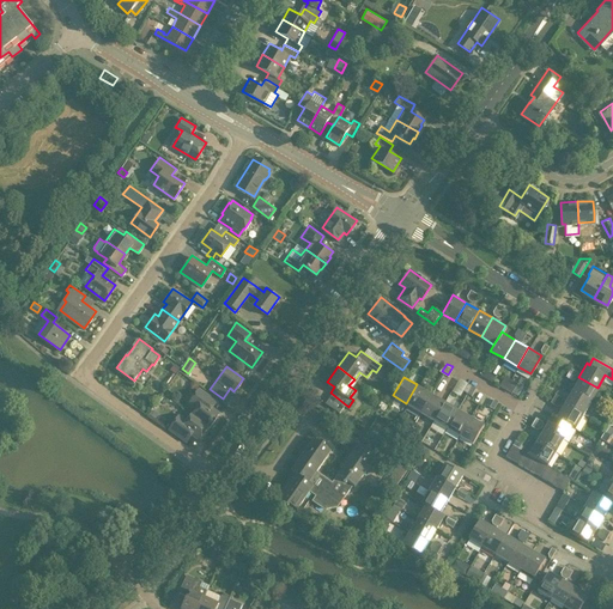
[(571,389),(589,401),(598,388),(578,377),(571,389)]
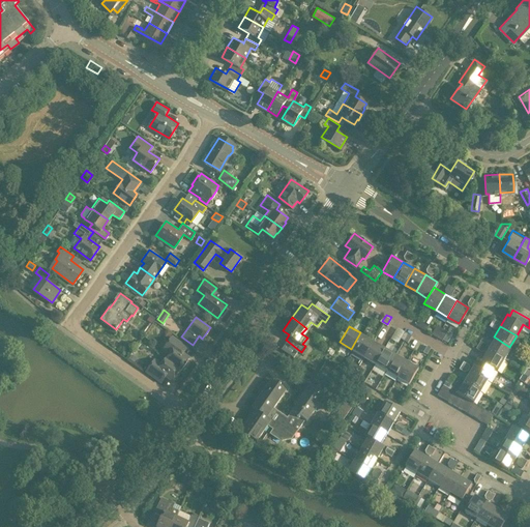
[(443,338),(447,340),(452,332),(447,329),(443,338)]
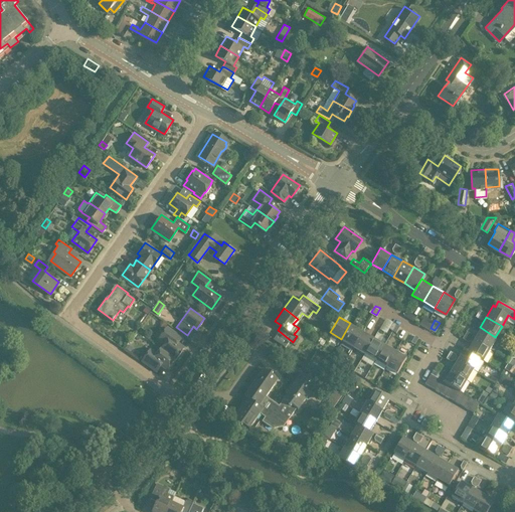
[(395,322),(391,329),(396,331),(400,325),(395,322)]
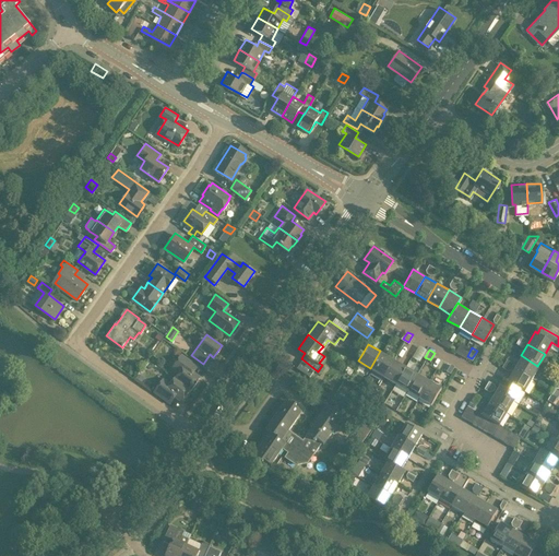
[(382,375),(392,358),(380,351),(370,368),(382,375)]
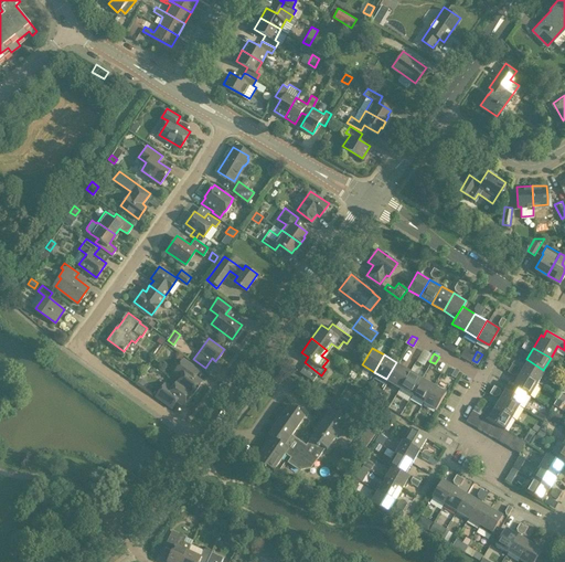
[(177,381),(192,392),(193,393),(202,381),(191,373),(195,367),(183,358),(174,370),(181,375),(177,381)]
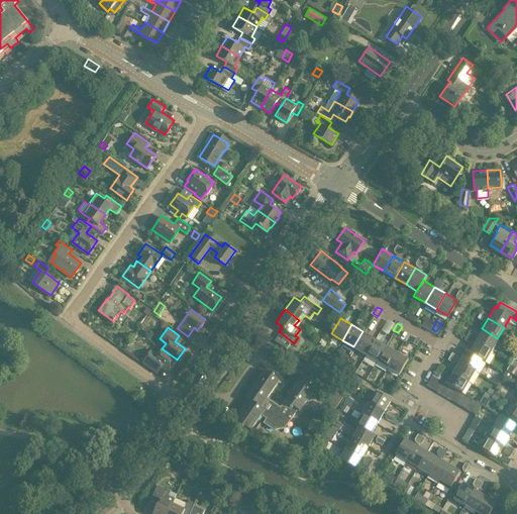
[(475,339),(491,348),(497,338),(482,328),(475,339)]
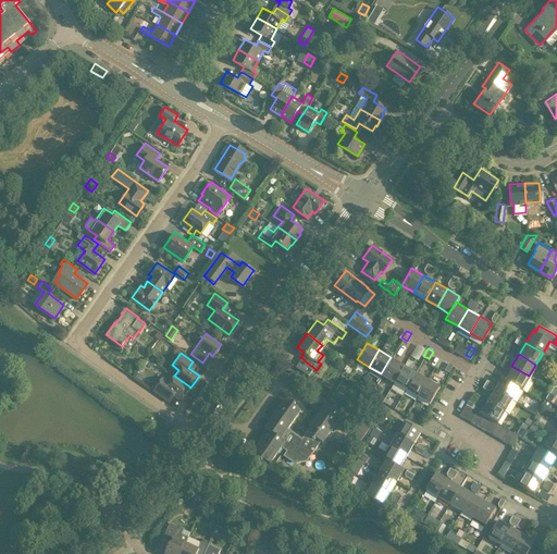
[(393,381),(403,364),(391,357),(381,373),(393,381)]
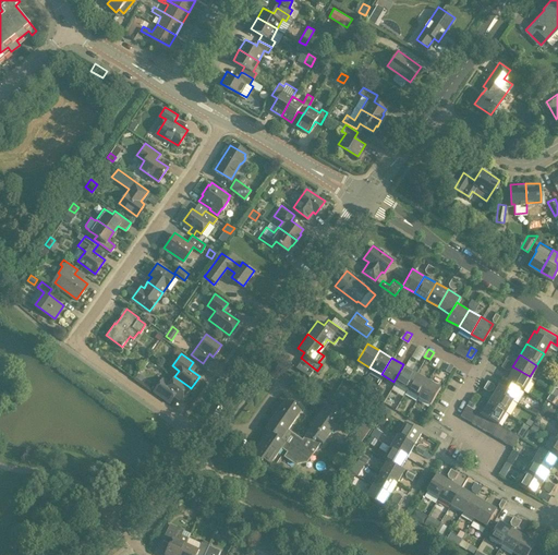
[(405,388),(415,372),(403,364),(393,382),(405,388)]
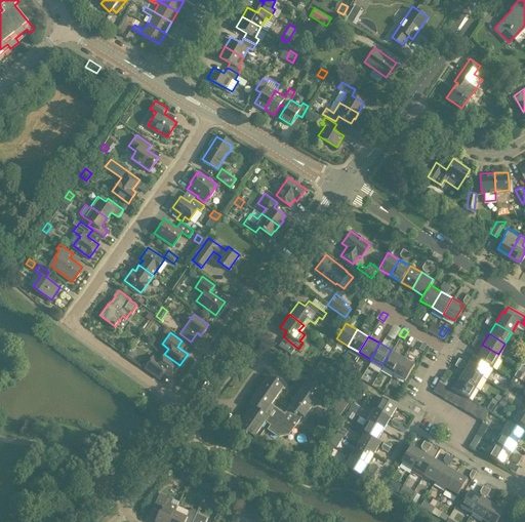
[(476,356),(489,364),(488,364),(491,366),(498,354),(482,345),(476,356)]
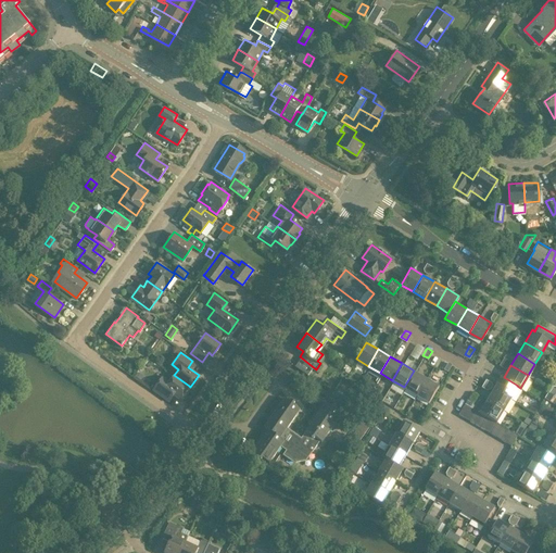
[(415,394),(426,377),(414,371),(404,387),(415,394)]
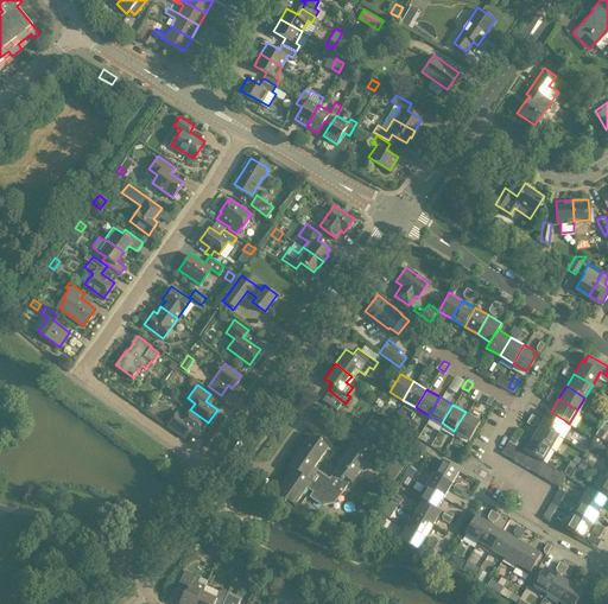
[(207,421),(190,409),(185,415),(177,409),(168,424),(181,433),(185,426),(197,434),(207,421)]
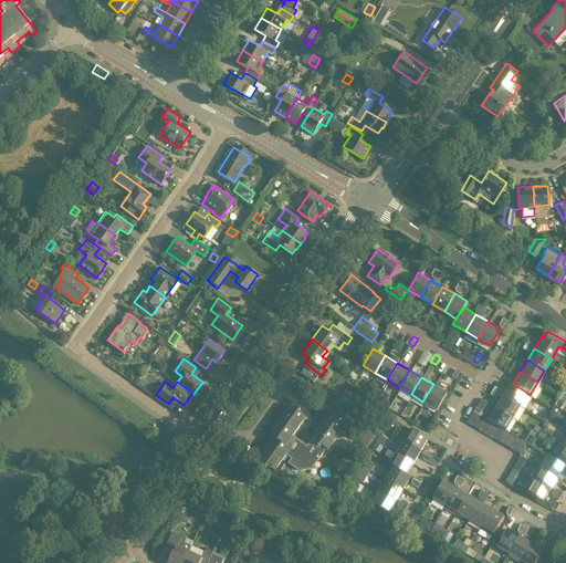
[(502,394),(520,404),(526,393),(527,393),(513,384),(510,382),(502,394)]
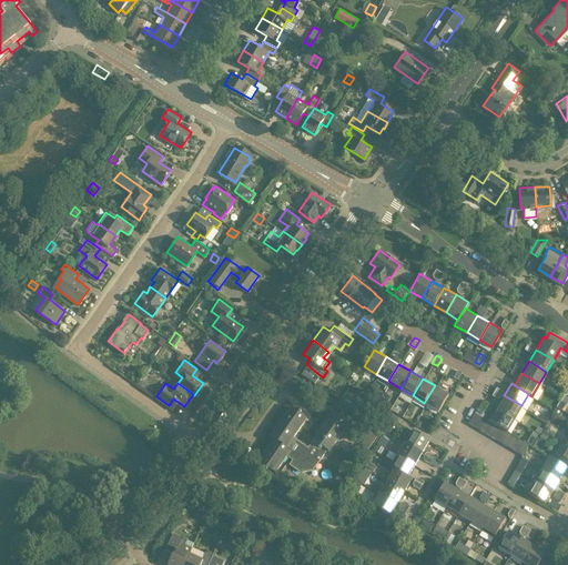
[(435,385),(424,403),(437,411),(447,393),(435,385)]
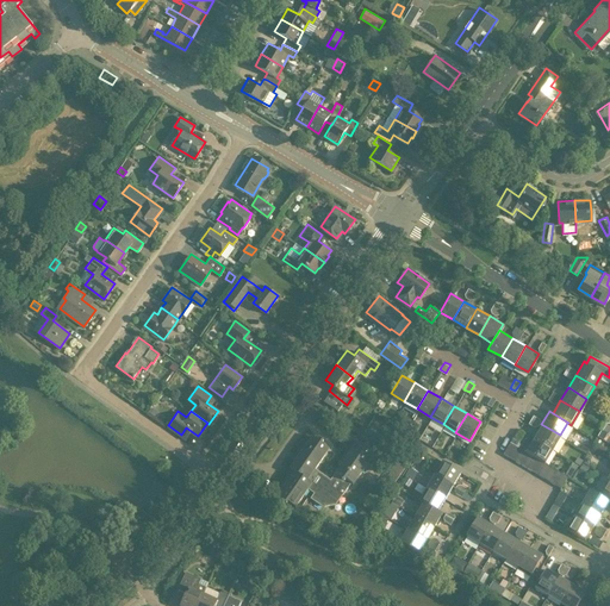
[(534,437),(553,448),(560,435),(541,424),(534,437)]
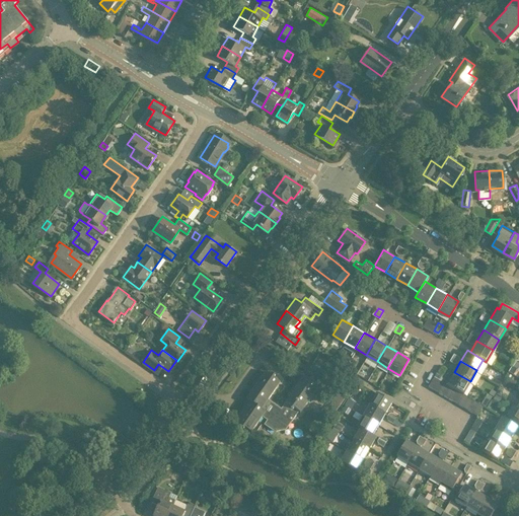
[(512,364),(509,370),(513,373),(517,367),(512,364)]
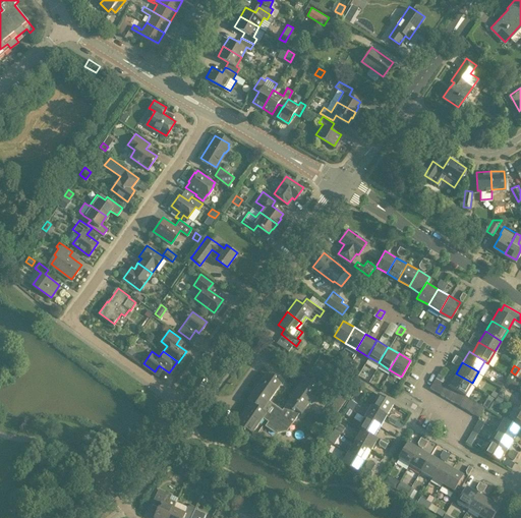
[(301,412),(320,386),(305,376),(301,381),(299,379),(291,390),(294,392),(282,408),(269,399),(281,382),(267,371),(263,377),(261,375),(252,386),(254,388),(247,399),(248,400),(238,415),(240,416),(237,421),(251,433),(264,414),(270,419),(267,424),(276,430),(284,429),(290,420),(292,421),(299,411),(301,412)]
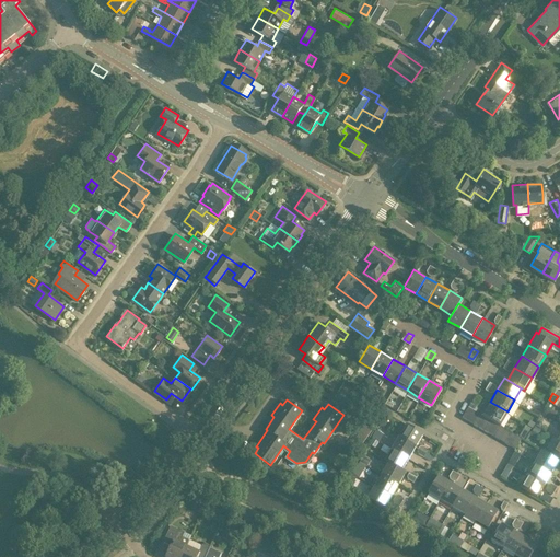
[(508,412),(490,402),(482,414),(483,414),(489,417),(493,420),(499,424),(500,424),(508,412)]
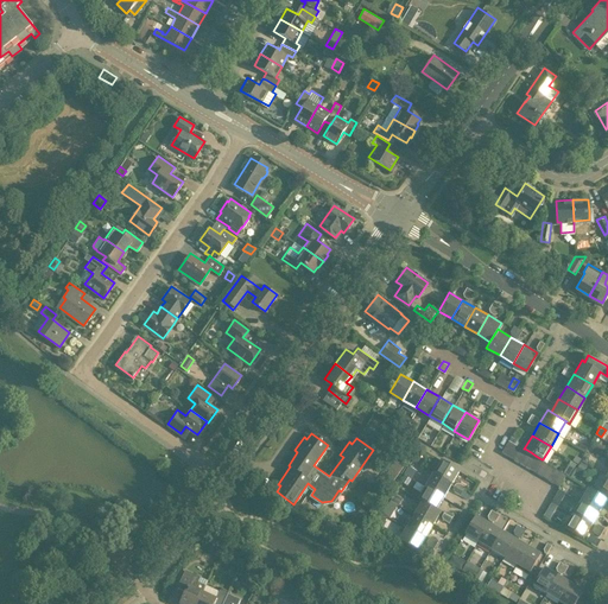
[(506,453),(507,452),(513,443),(508,439),(501,451),(506,453)]
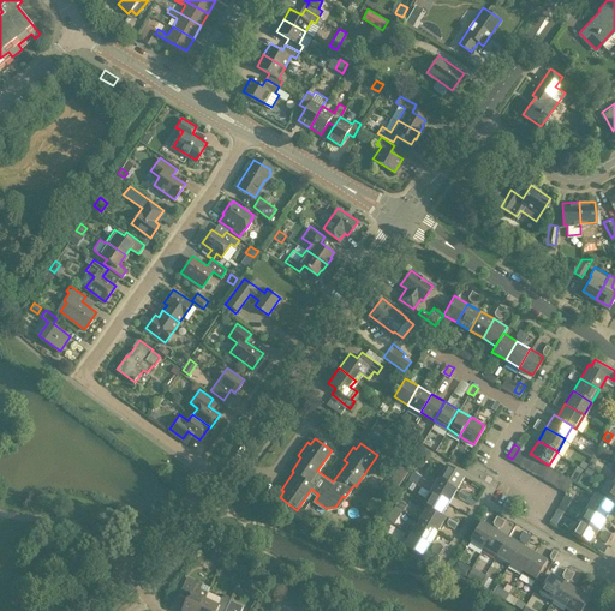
[(513,457),(512,459),(518,462),(525,450),(523,449),(519,448),(513,457)]
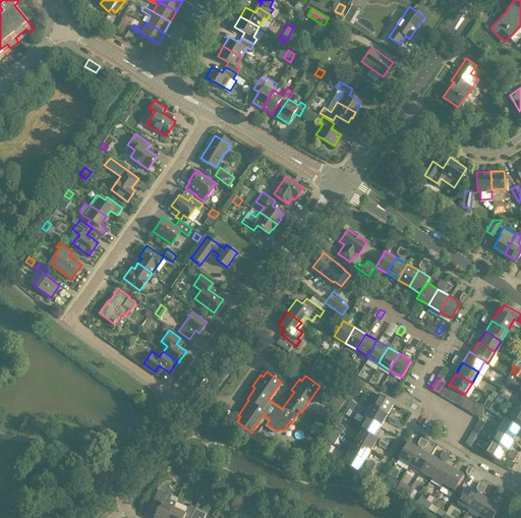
[(444,395),(450,385),(449,385),(445,382),(439,392),(444,395)]
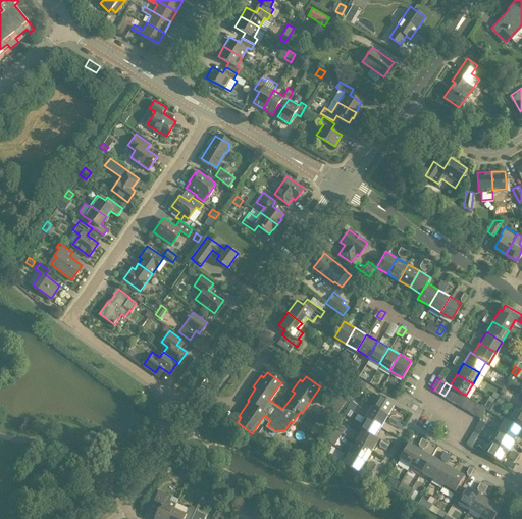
[(450,399),(456,388),(451,385),(445,396),(450,399)]
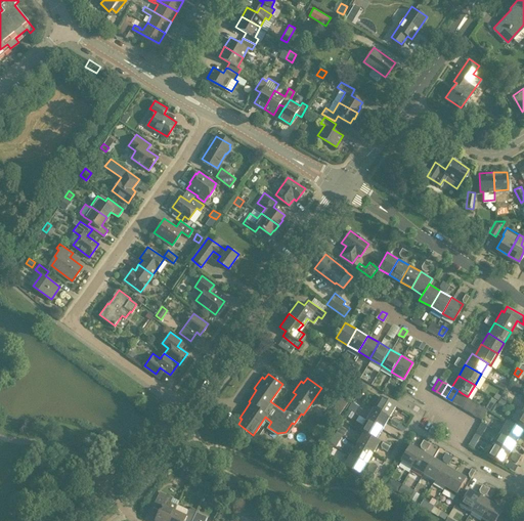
[(456,403),(462,393),(457,390),(451,400),(456,403)]
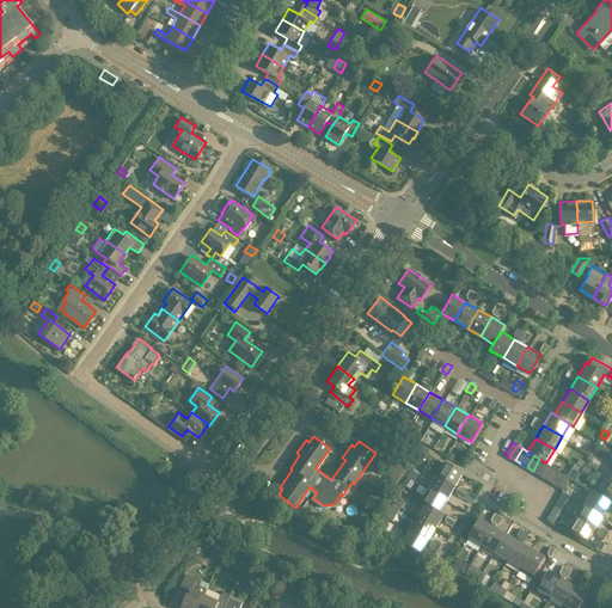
[(539,474),(545,462),(539,459),(533,471),(539,474)]
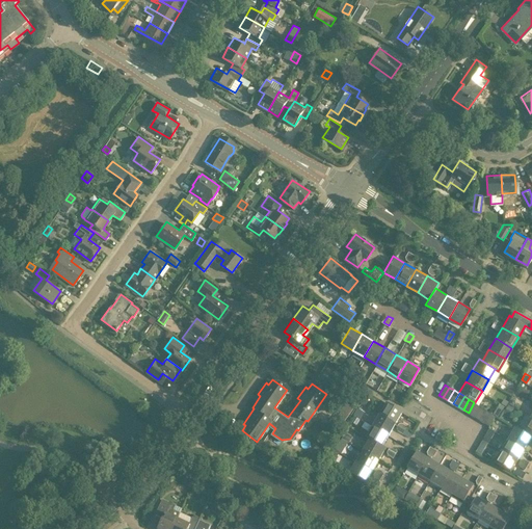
[(378,413),(395,422),(401,411),(386,400),(378,413)]
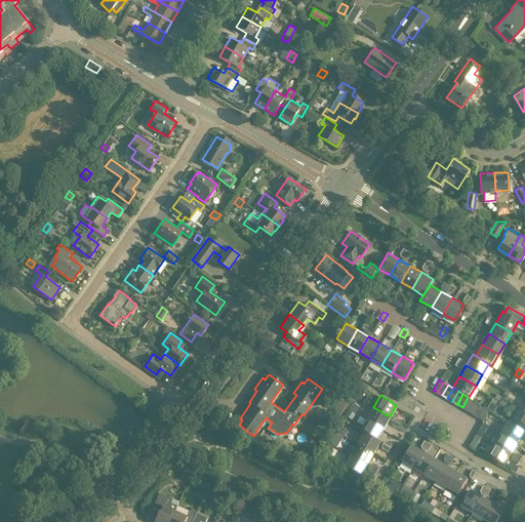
[(468,397),(462,407),(467,409),(473,400),(469,397),(468,397)]
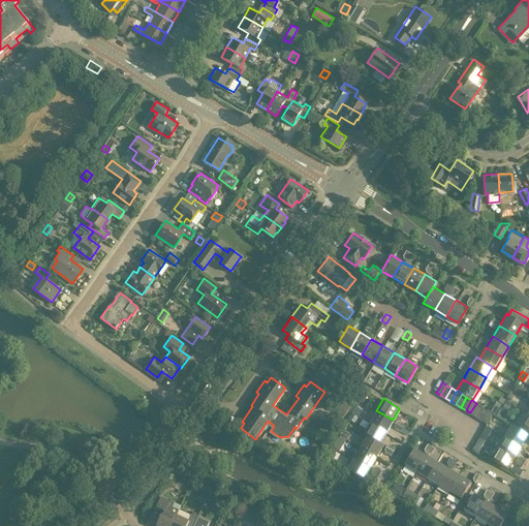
[(500,409),(505,412),(510,404),(505,401),(500,409)]
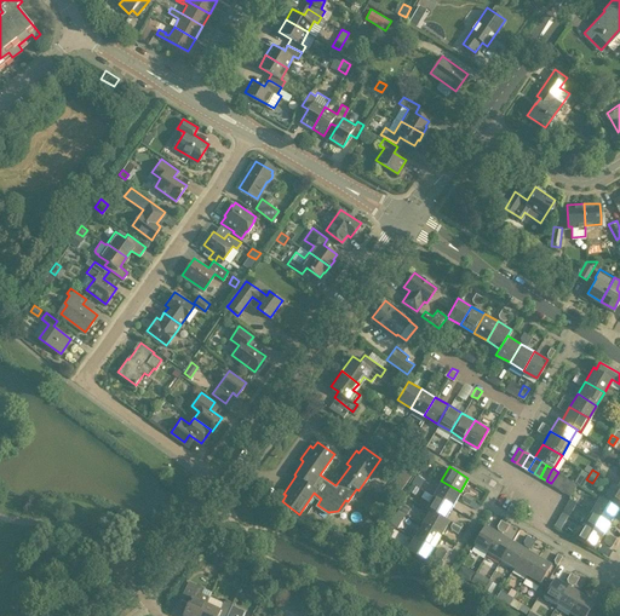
[(551,483),(557,487),(564,475),(558,472),(551,483)]
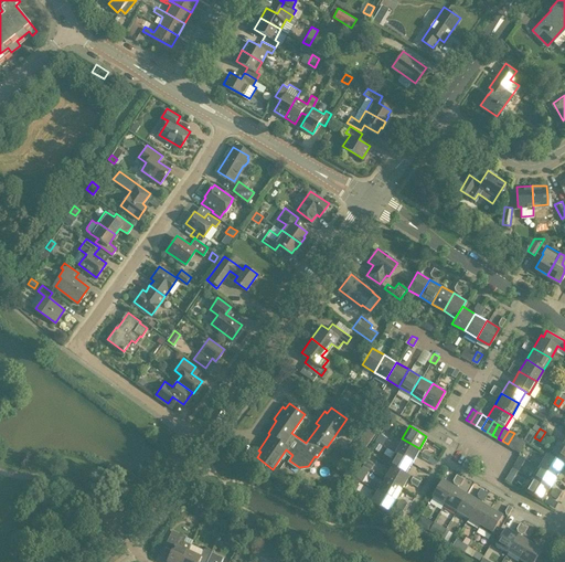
[(508,444),(513,447),(520,436),(514,433),(508,444)]
